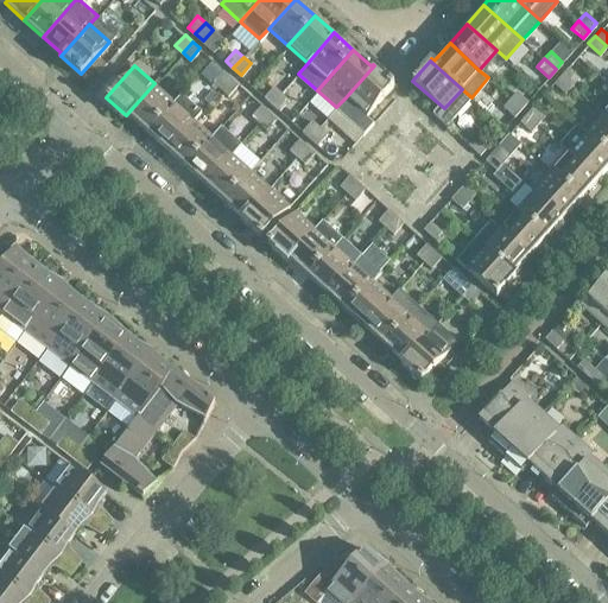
[(374,65),(346,97),(366,115),(394,83),(374,65)]
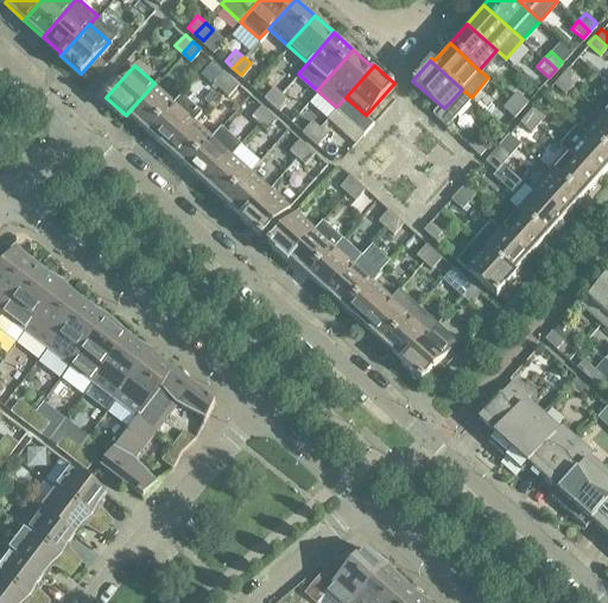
[(572,83),(578,76),(568,67),(561,74),(572,83)]
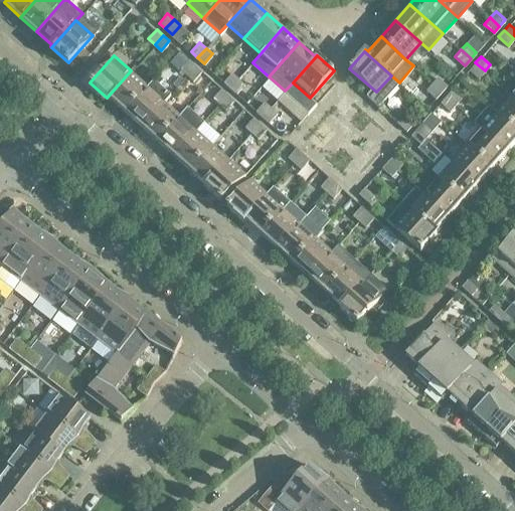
[(187,73),(195,63),(189,58),(180,67),(187,73)]
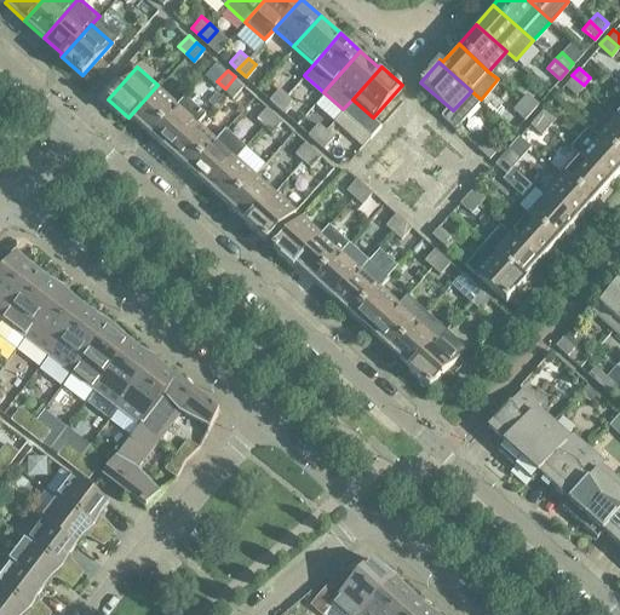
[(584,85),(572,75),(564,82),(577,93),(584,85)]
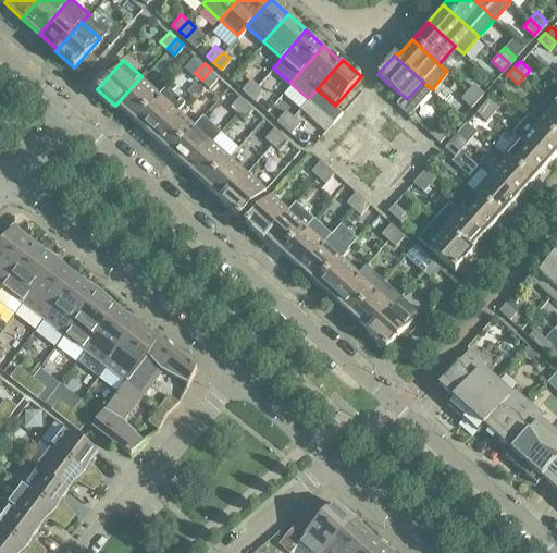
[(209,86),(219,75),(211,69),(202,80),(209,86)]
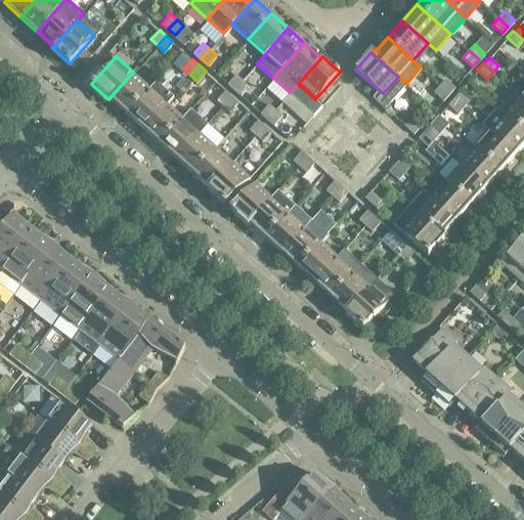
[(133,72),(108,99),(110,100),(112,98),(127,112),(149,86),(133,72)]
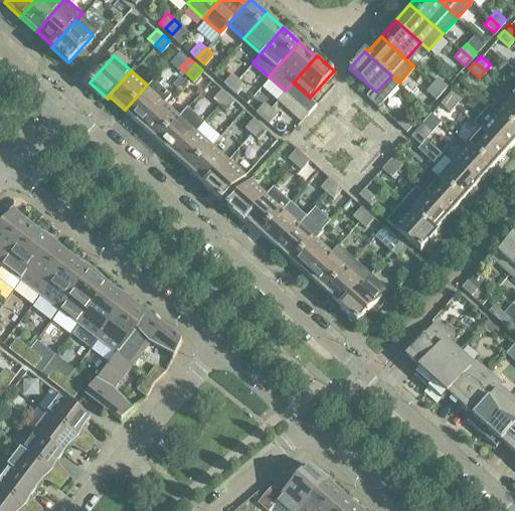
[(232,71),(223,80),(229,87),(238,76),(232,71)]
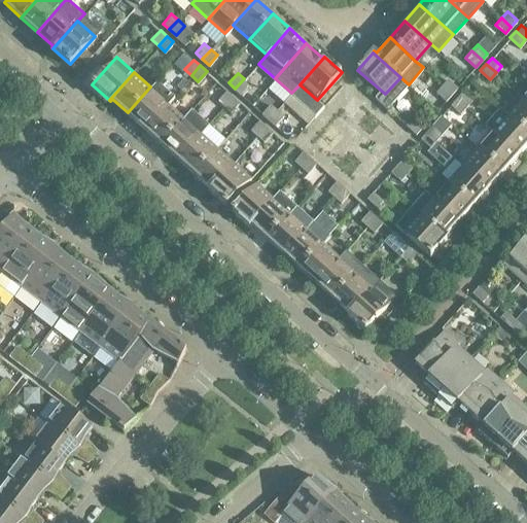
[(442,83),(452,93),(457,86),(448,77),(442,83)]
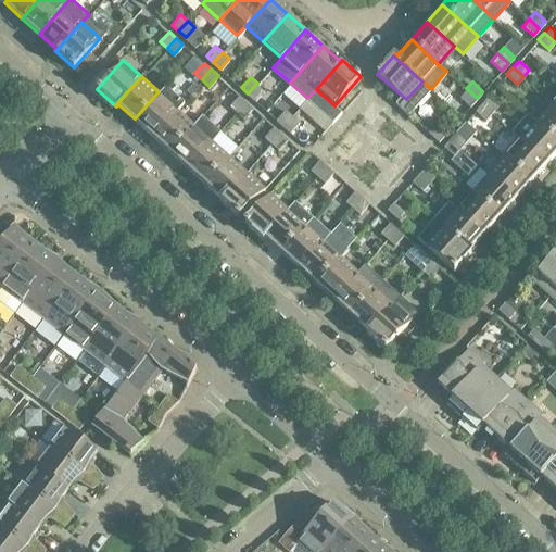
[(257,83),(248,93),(255,100),(264,89),(257,83)]
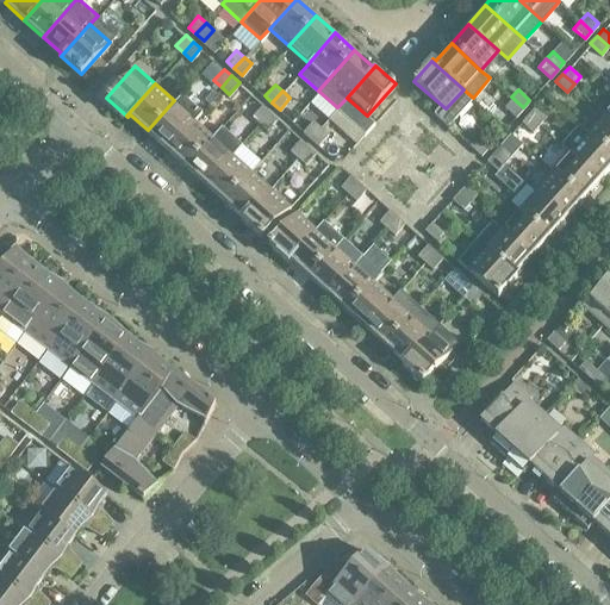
[(174,100),(148,130),(167,148),(193,118),(201,108),(182,92),(174,100)]
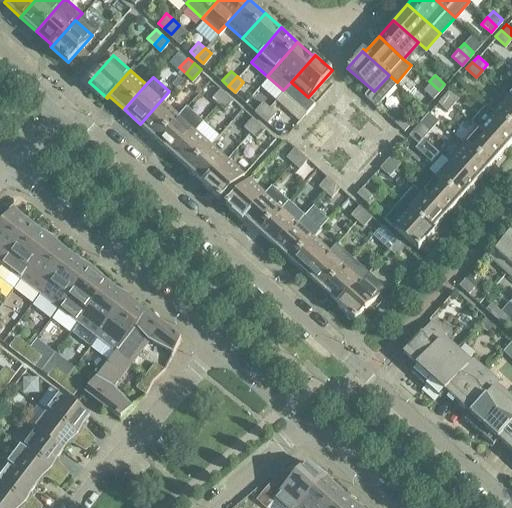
[(423,88),(433,97),(439,90),(429,81),(423,88)]
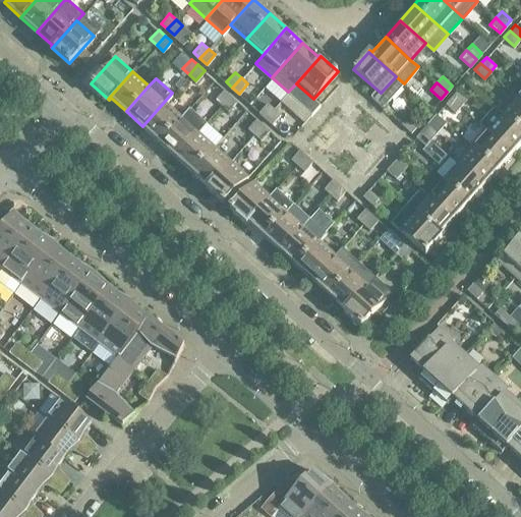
[(222,104),(230,94),(224,89),(215,98),(222,104)]
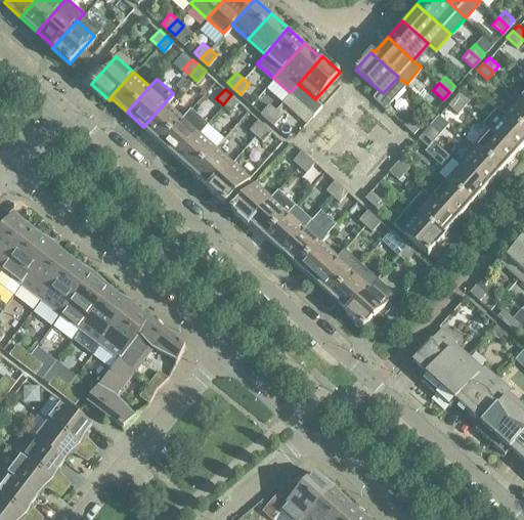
[(464,105),(469,98),(460,90),(453,96),(464,105)]
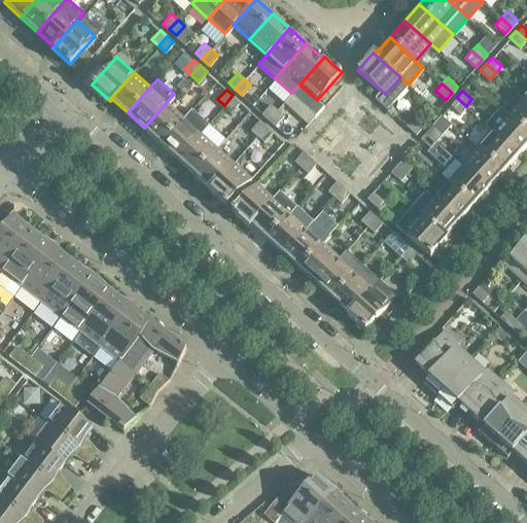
[(231,111),(240,101),(233,95),(224,105),(231,111)]
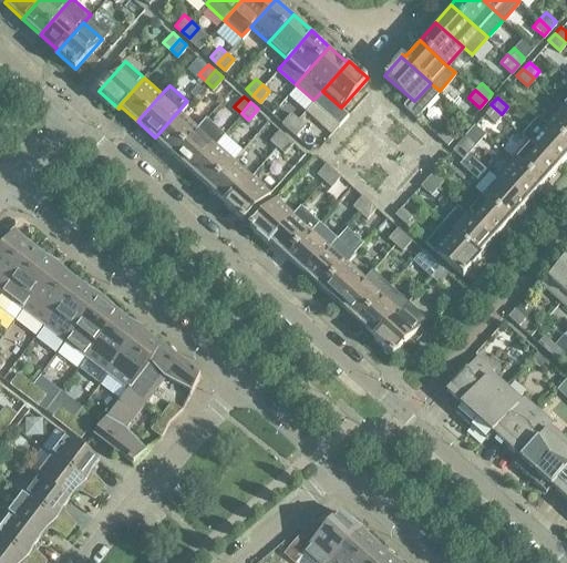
[(502,114),(491,104),(484,112),(495,121),(502,114)]
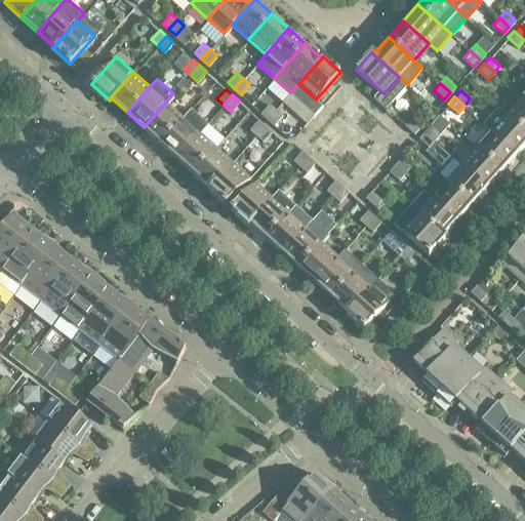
[(524,99),(520,96),(506,113),(524,129),(524,99)]
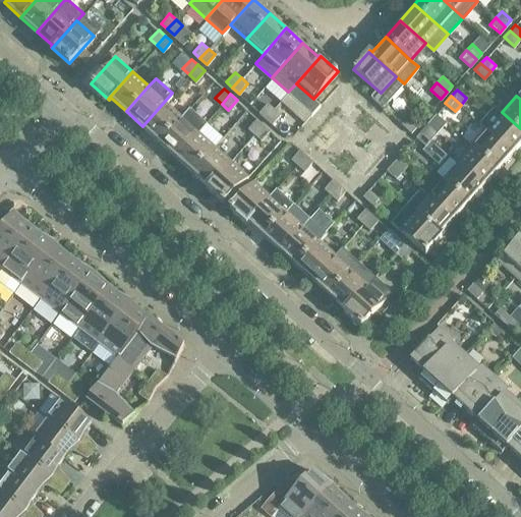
[(165,101),(142,126),(159,140),(182,115),(165,101)]
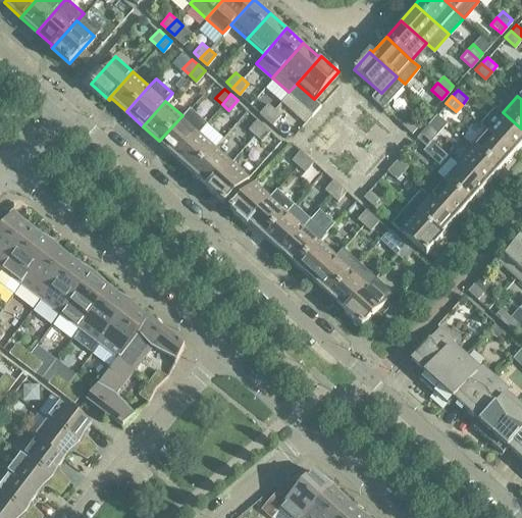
[(266,117),(274,107),(268,102),(259,111),(266,117)]
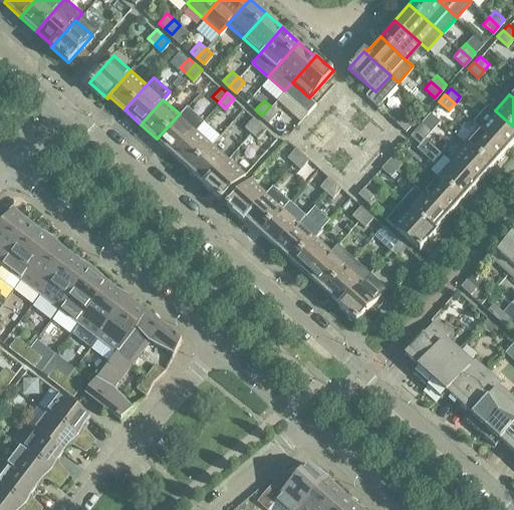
[(473,119),(480,126),(505,149),(513,139),(513,126),(495,110),(487,103),(473,119)]
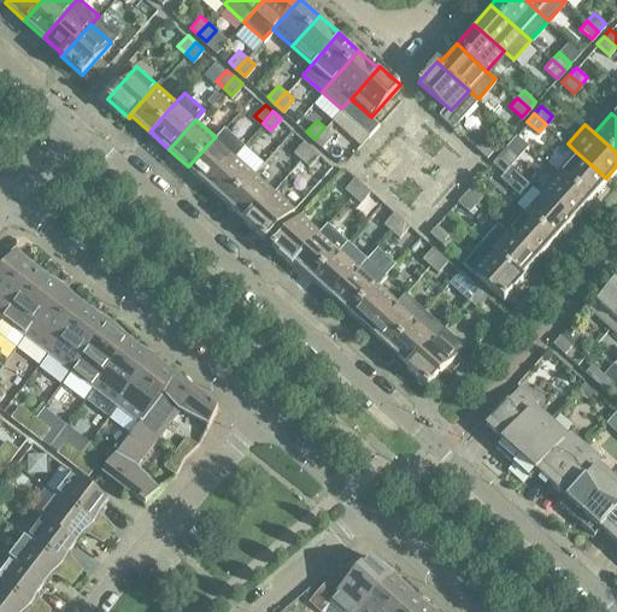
[(224,127),(216,136),(188,166),(207,184),(235,154),(244,143),(224,127)]
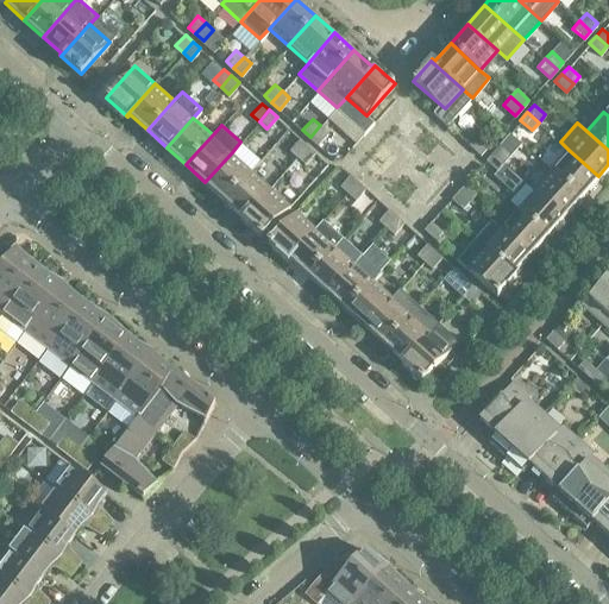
[(311,137),(318,144),(328,132),(320,125),(311,137)]
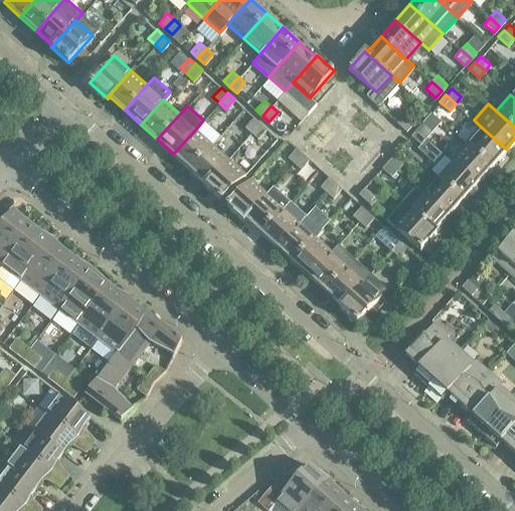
[(402,115),(396,122),(405,130),(411,123),(402,115)]
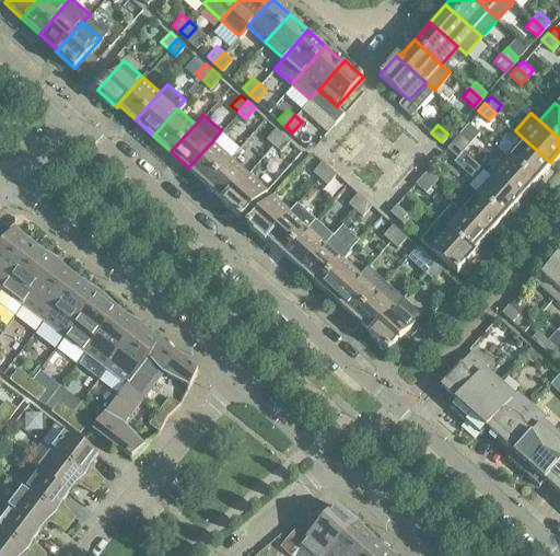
[(273,143),(283,132),(276,126),(267,137),(273,143)]
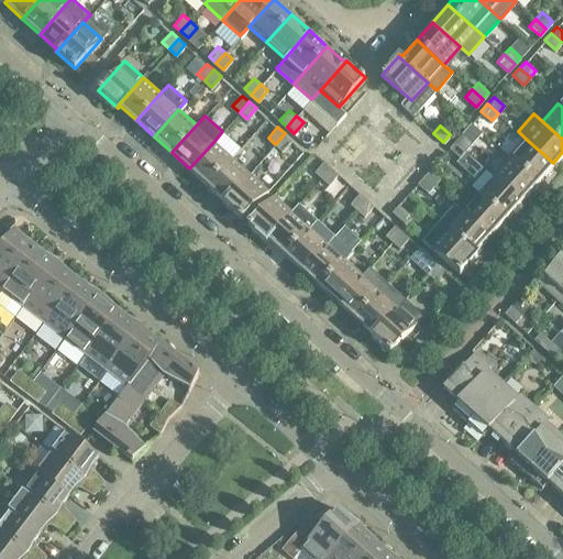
[(455,140),(466,149),(472,142),(462,132),(455,140)]
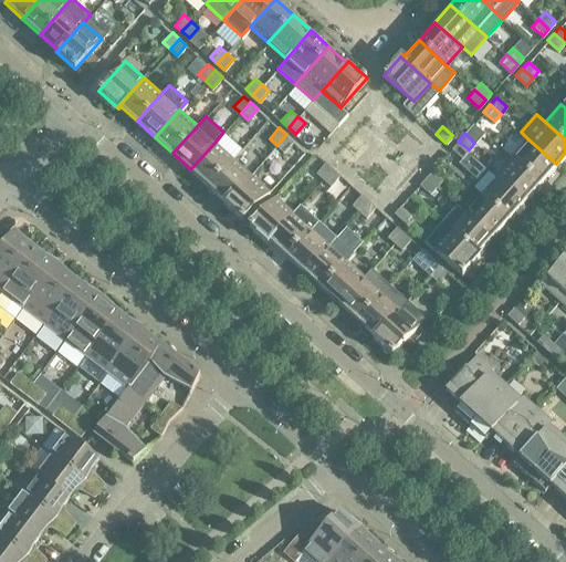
[(283,151),(293,141),(286,134),(276,145),(283,151)]
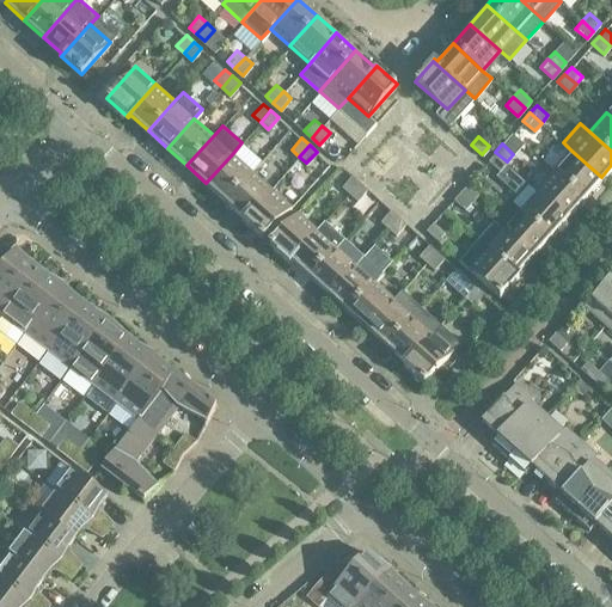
[(571,151),(555,170),(585,197),(601,177),(571,151)]
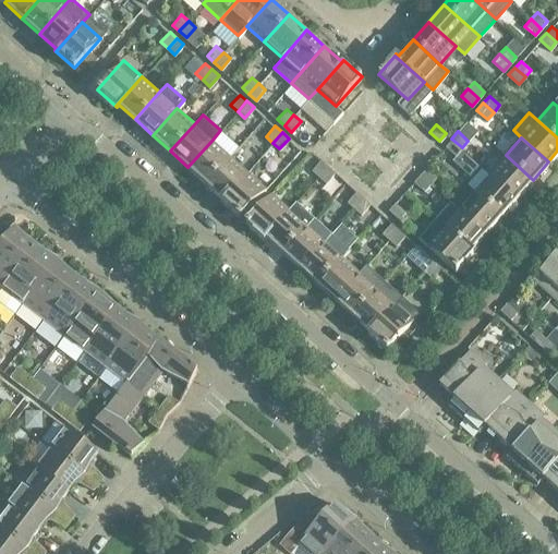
[(451,139),(436,155),(446,165),(462,147),(451,139)]
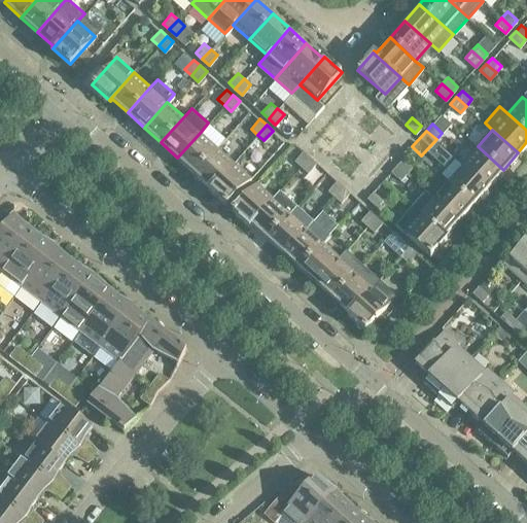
[(201,132),(177,158),(194,172),(217,146),(201,132)]
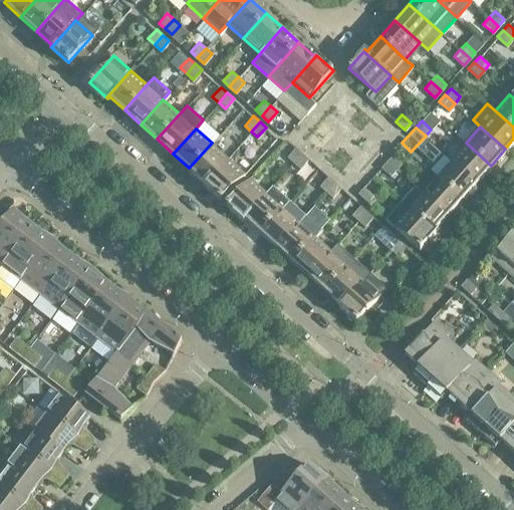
[(212,143),(189,168),(204,182),(203,184),(204,185),(228,158),(212,143)]
